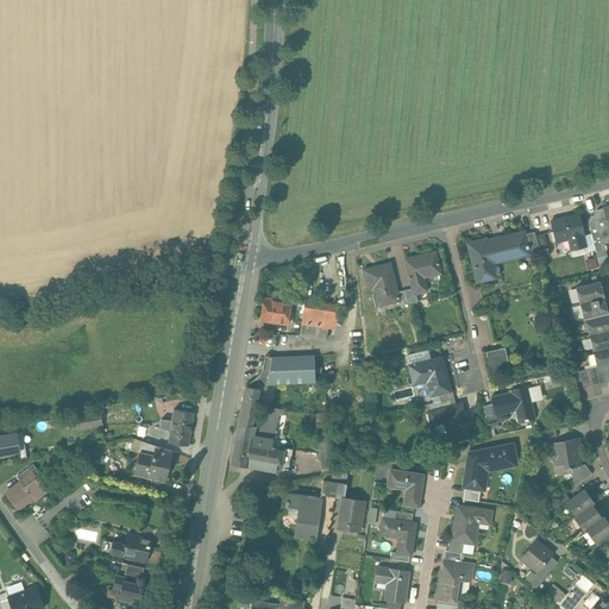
[(603,208),(596,211),(594,214),(595,215),(591,217),(589,220),(590,221),(589,223),(592,238),(594,245),(608,240),(608,230),(608,231),(603,208)]
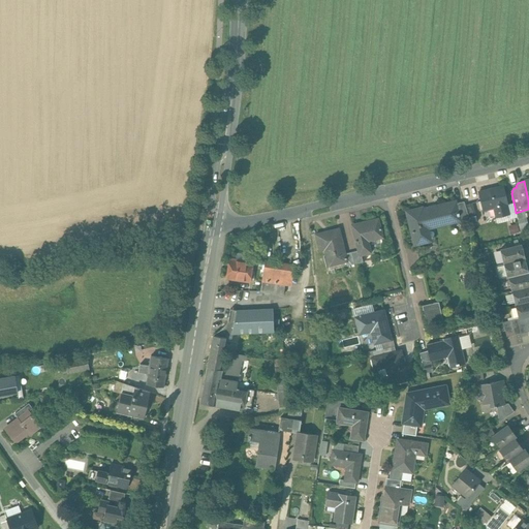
[(503,186),(478,191),(483,210),(494,207),(496,217),(509,214),(506,205),(507,204),(503,186)]
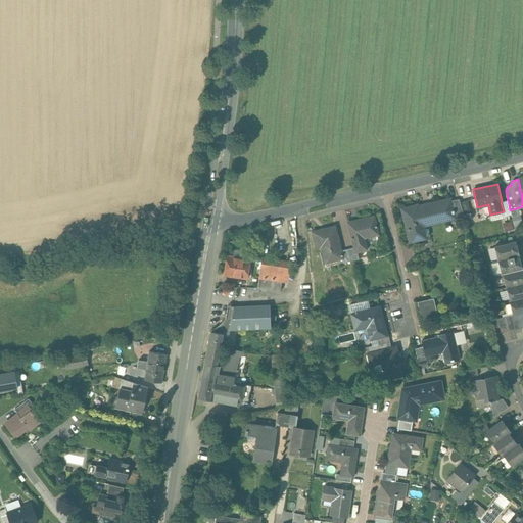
[(417,206),(402,209),(411,241),(425,238),(422,226),(455,218),(450,201),(450,199),(418,207),(417,206)]
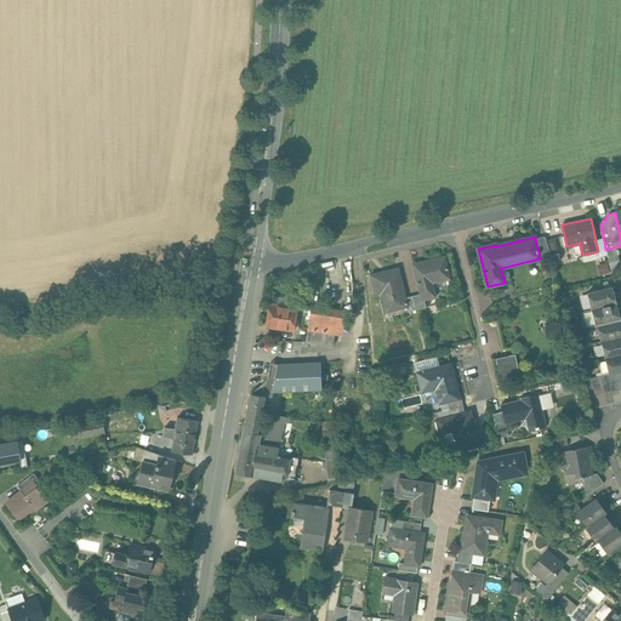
[(545,237),(535,239),(540,258),(551,256),(546,240),(545,237)]
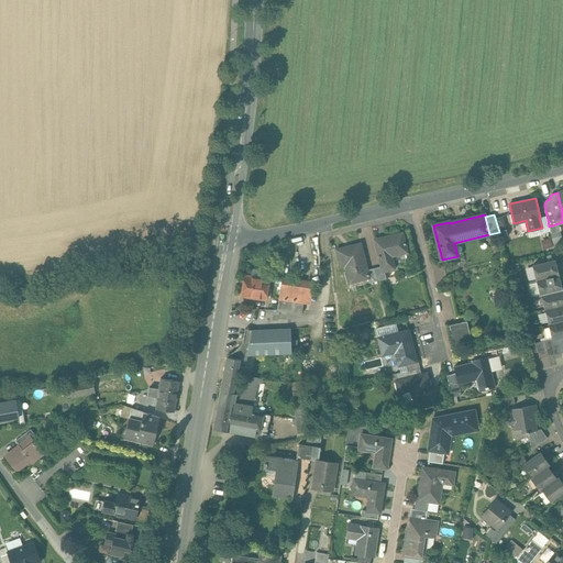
[(503,216),(495,218),(499,232),(507,230),(503,216)]
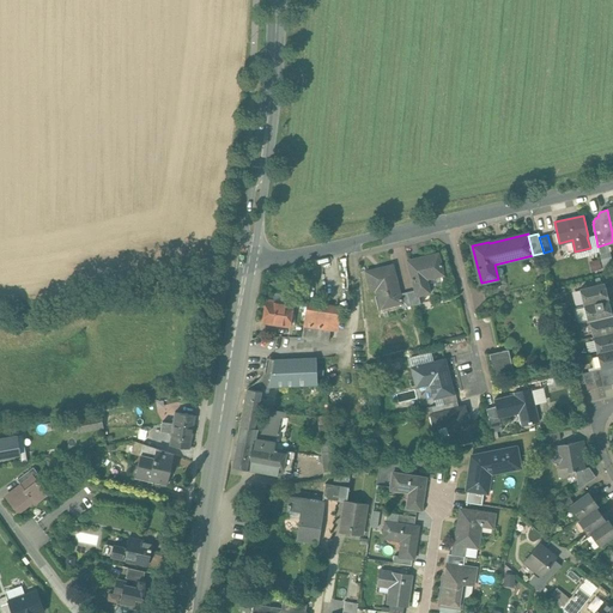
[(438,254),(408,261),(414,290),(417,290),(419,296),(430,293),(426,279),(444,275),(442,267),(444,266),(443,263),(441,265),(438,254)]
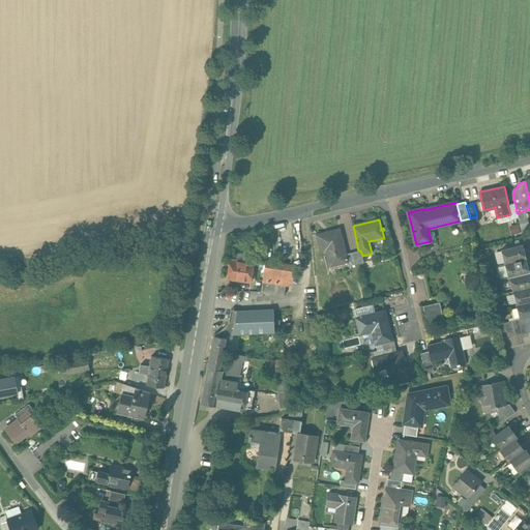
[(520,233),(520,226),(510,226),(511,234),(520,233)]
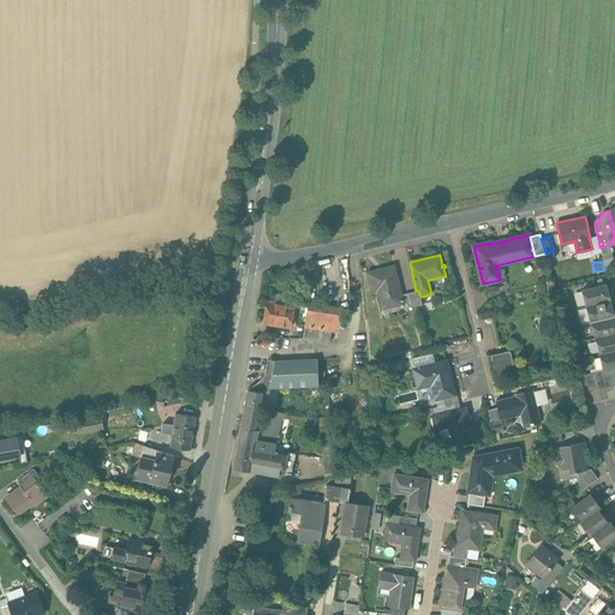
[(394,266),(368,273),(372,291),(377,290),(382,309),(402,304),(400,296),(401,294),(394,266)]
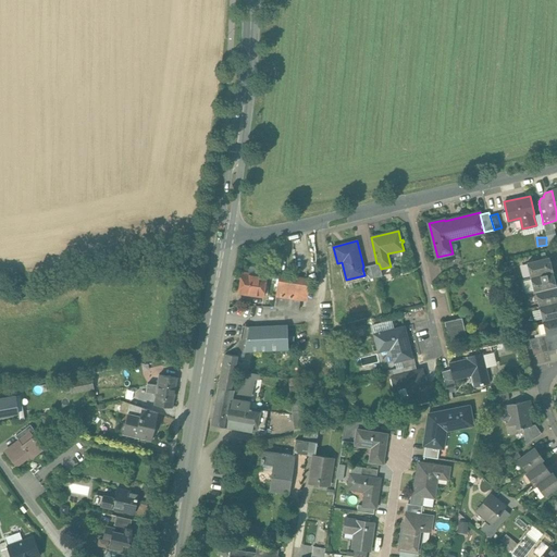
[(549,257),(527,262),(531,277),(553,272),(549,257)]
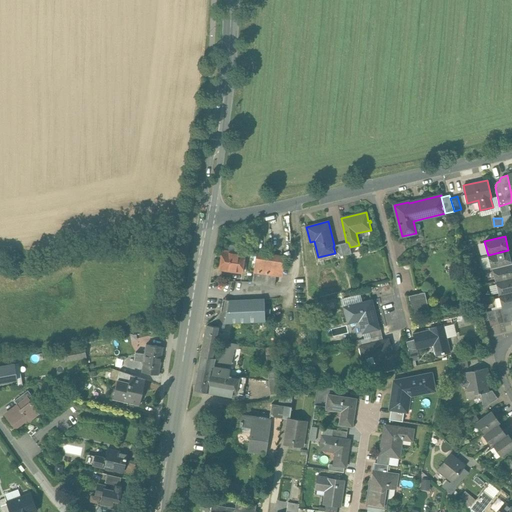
[(346,242),(340,244),(343,255),(351,253),(350,247),(348,242),(346,242)]
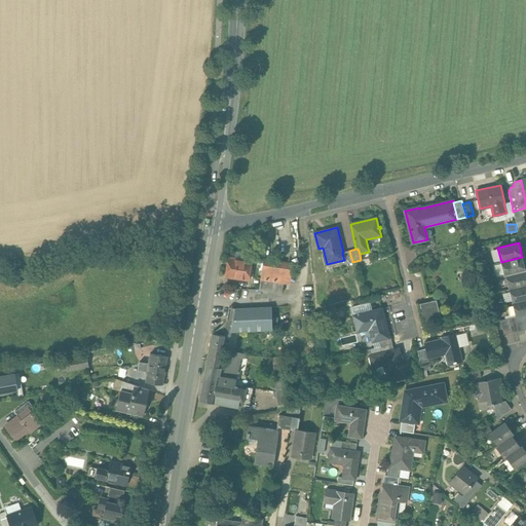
[(343,252),(342,253),(344,260),(345,264),(352,262),(349,251),(343,252)]
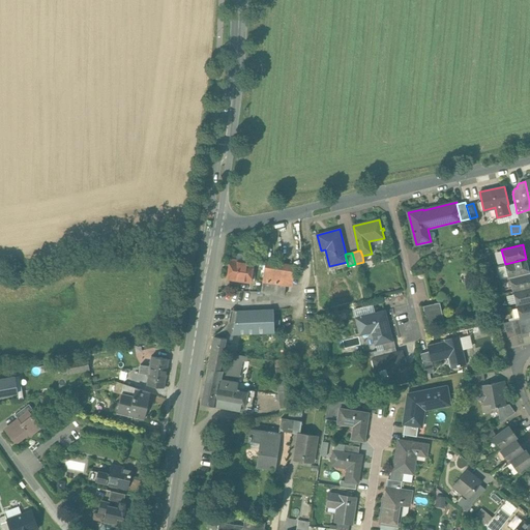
[(254,262),(231,259),(227,278),(251,283),(254,262)]
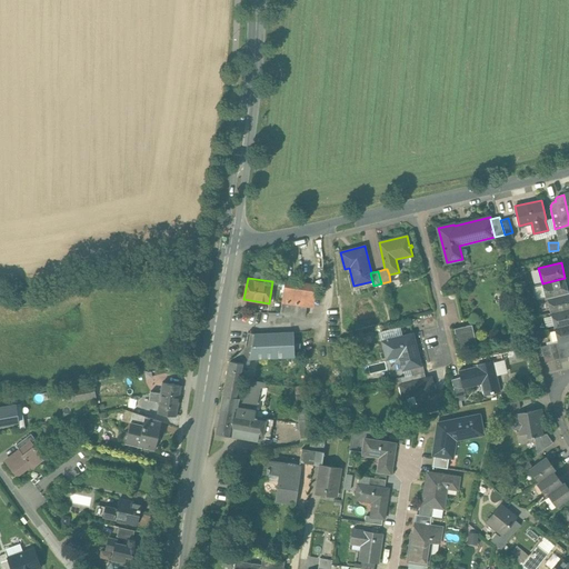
[(565,278),(542,283),(546,298),(547,298),(568,292),(565,278)]
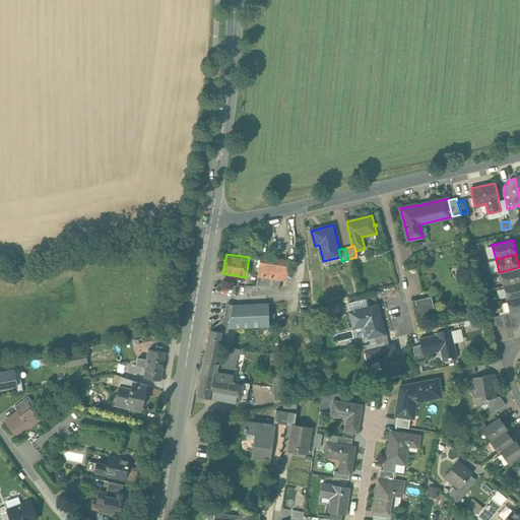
[(289,261),(260,256),(257,275),(258,275),(280,279),(280,276),(286,277),(289,261)]
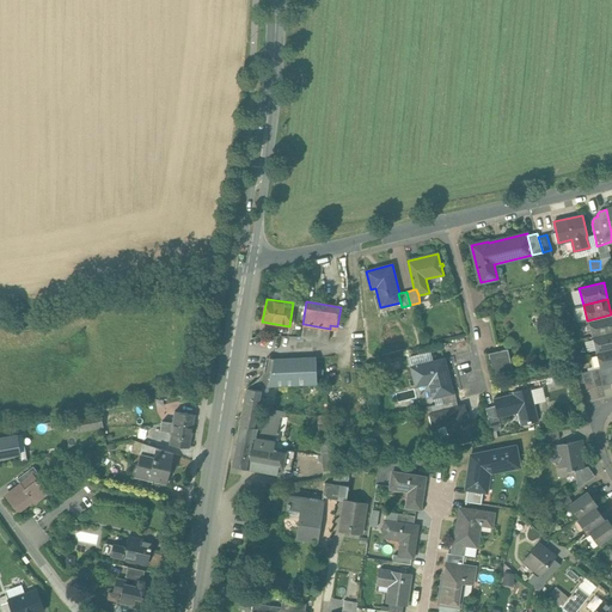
[(611,314),(588,320),(593,337),(611,331),(611,314)]
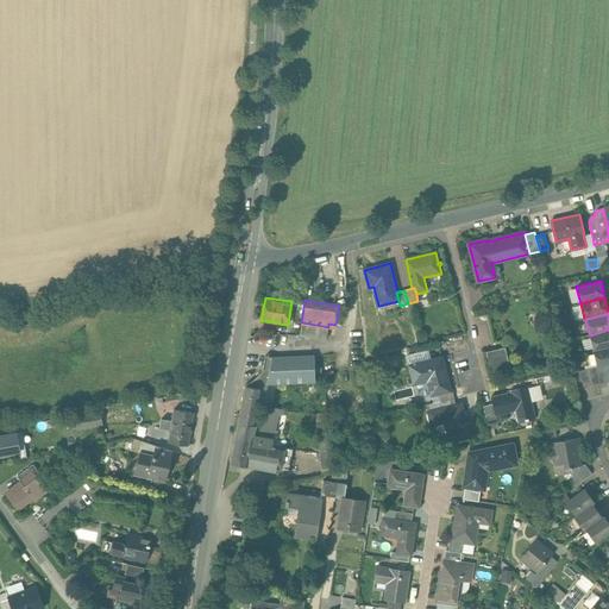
[(328,327),(302,322),(300,336),(327,339),(328,327)]
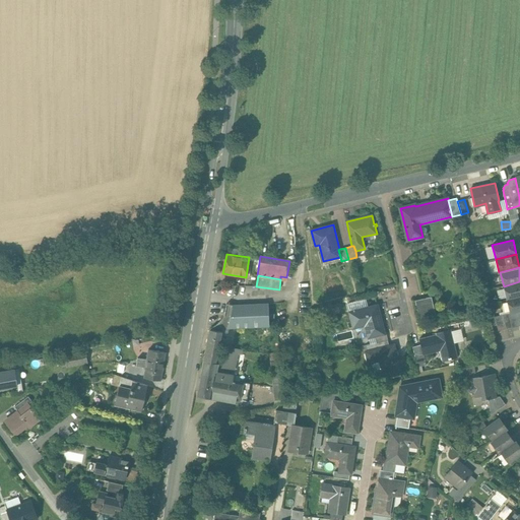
[(519,281),(504,286),(507,300),(519,297),(519,281)]
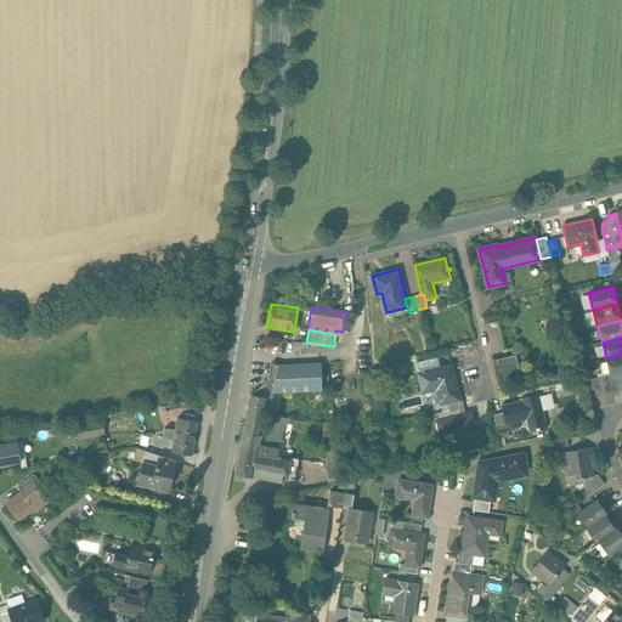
[(621,355),(606,358),(610,375),(616,374),(621,372),(621,355)]
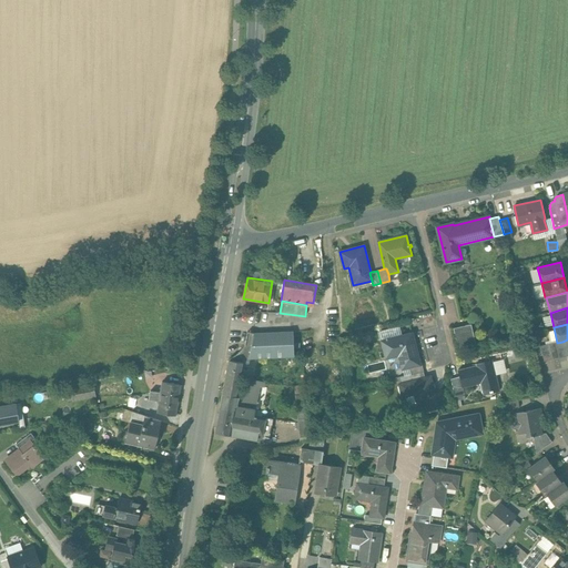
[(472,325),(453,328),(459,352),(477,348),(472,325)]
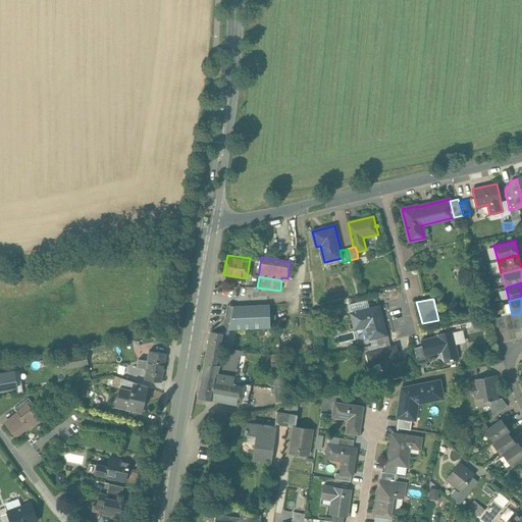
[(366,302),(349,306),(351,314),(368,310),(366,302)]
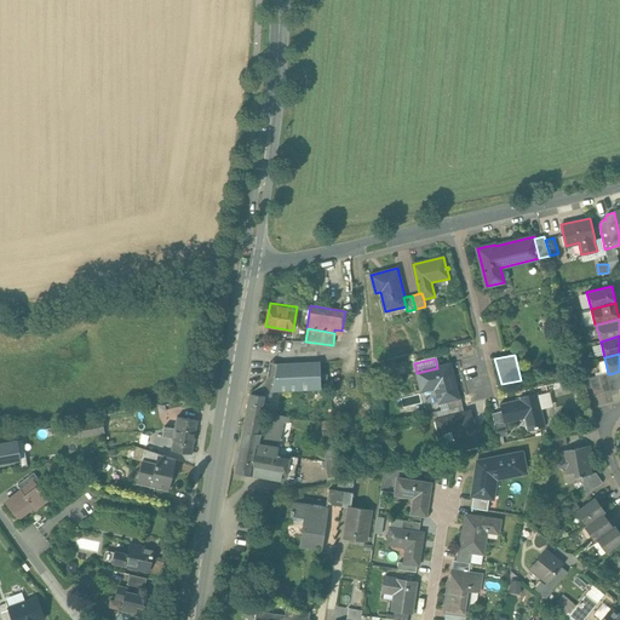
[(320,362),(279,363),(271,362),(268,377),(262,384),(257,389),(251,392),(250,394),(264,396),(267,397),(271,397),(273,391),(321,390),(320,362)]
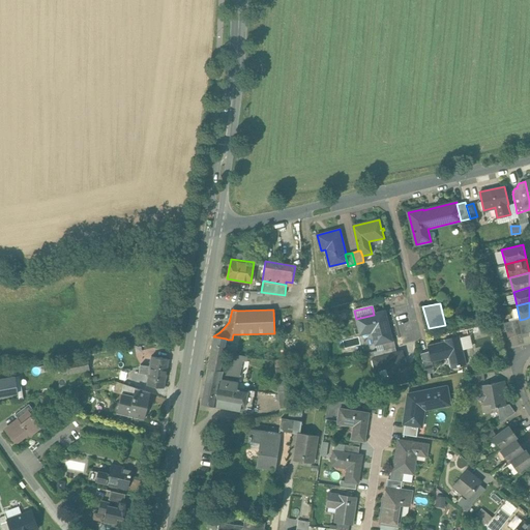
[(374,315),(356,319),(360,334),(373,331),(376,345),(382,344),(391,341),(391,340),(387,323),(385,324),(382,314),(385,313),(384,312),(374,315)]
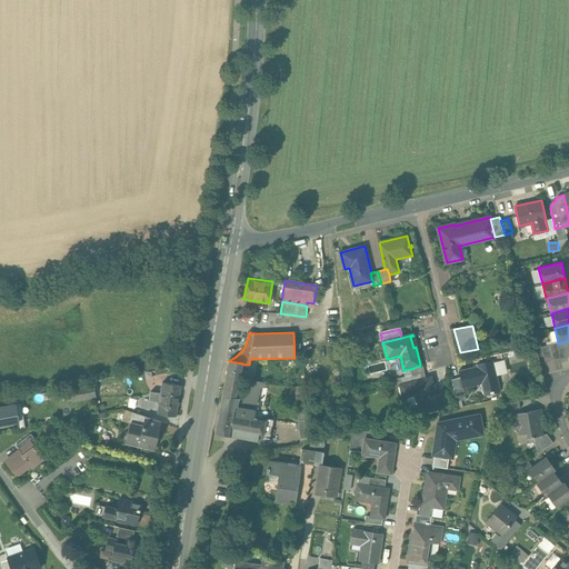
[(567,357),(563,342),(558,343),(557,343),(560,359),(567,357)]
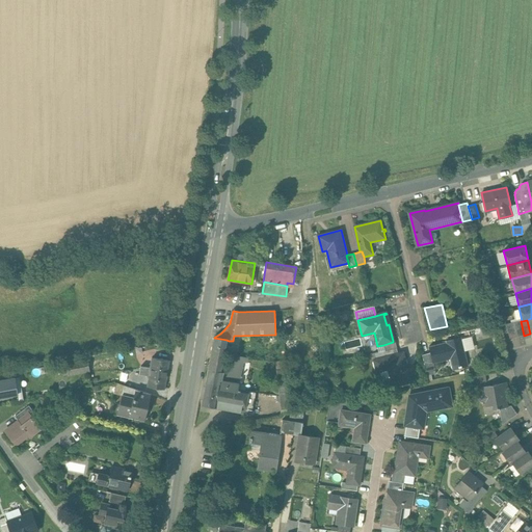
[(514,322),(506,324),(506,325),(508,333),(510,339),(519,337),(514,322)]
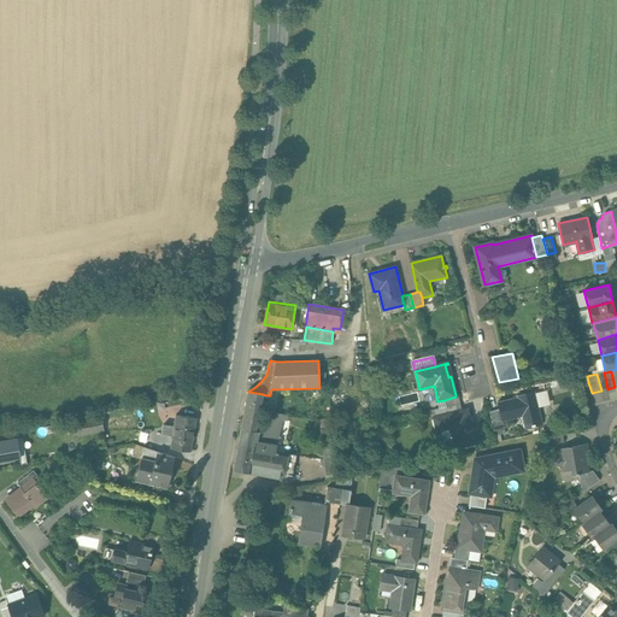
[(550,391),(538,392),(539,406),(551,405),(550,391)]
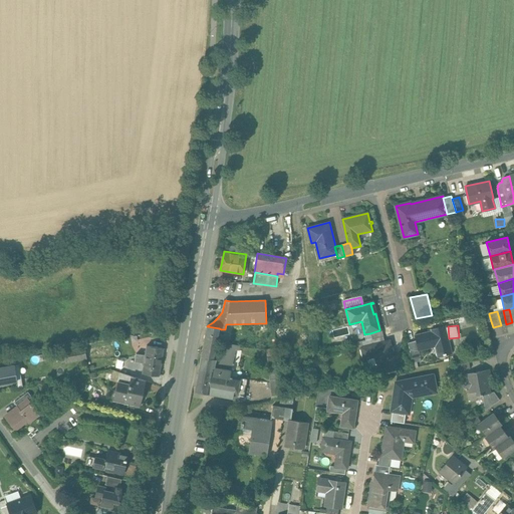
[(219,328),(207,326),(203,348),(215,350),(218,334),(220,335),(221,329),(219,328)]
